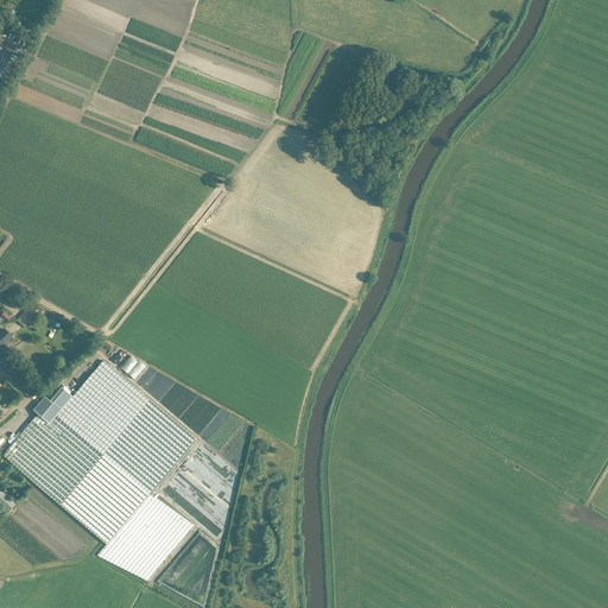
[(14,292),(8,301),(12,304),(16,301),(19,295),(14,292)]
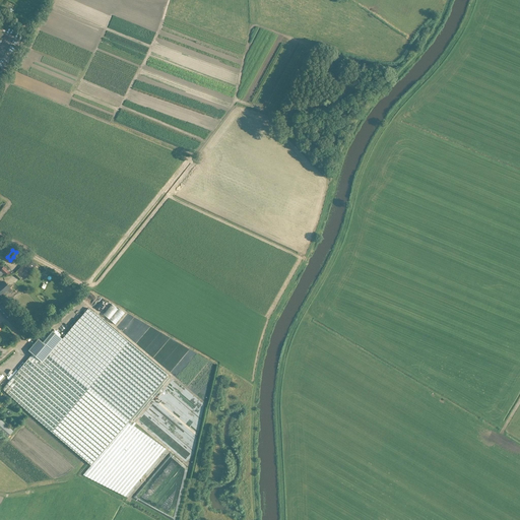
[(25,263),(15,274),(22,280),(37,264),(27,258),(24,262),(25,263)]
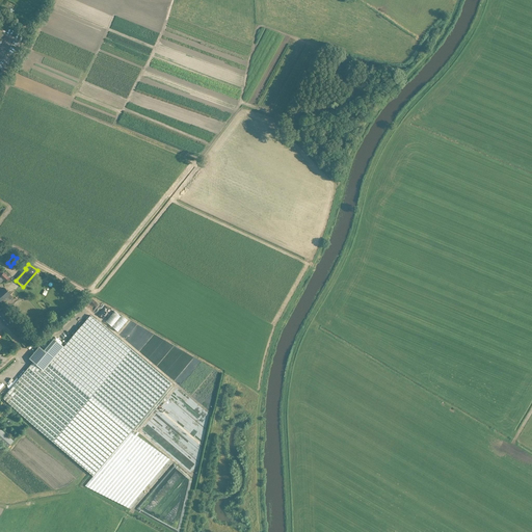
[(0,276),(0,277),(0,282),(0,283),(3,280),(5,281),(8,276),(3,272),(0,275),(0,276)]
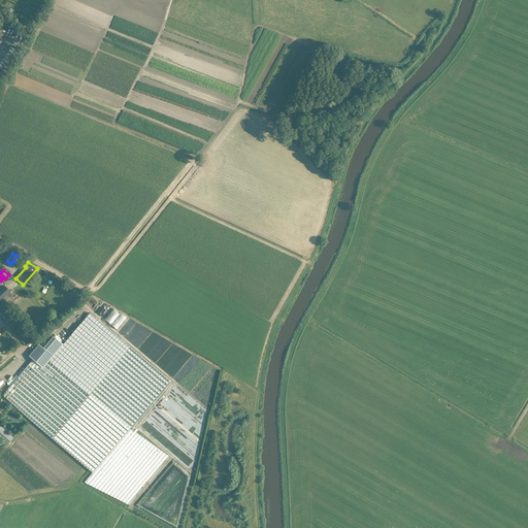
[(0,300),(3,298),(6,301),(10,297),(7,294),(10,292),(4,286),(0,289),(0,300)]
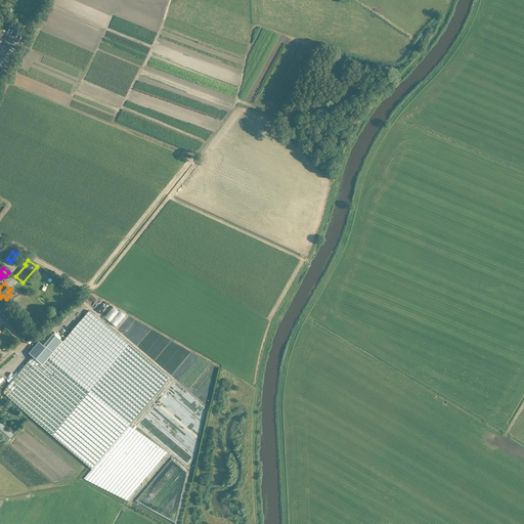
[(0,314),(7,322),(14,316),(0,301),(0,314)]
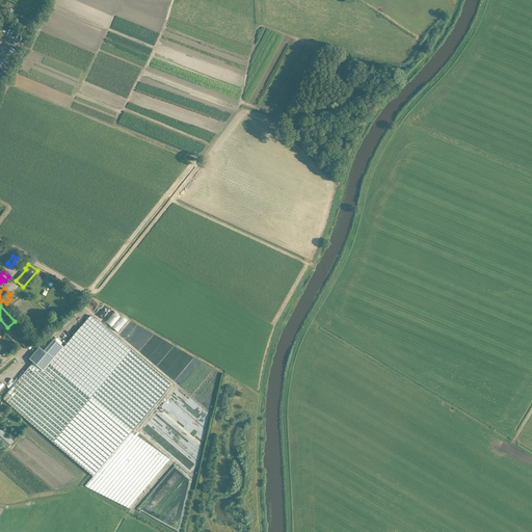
[(149,357),(158,345),(118,313),(114,319),(113,319),(108,325),(149,357)]
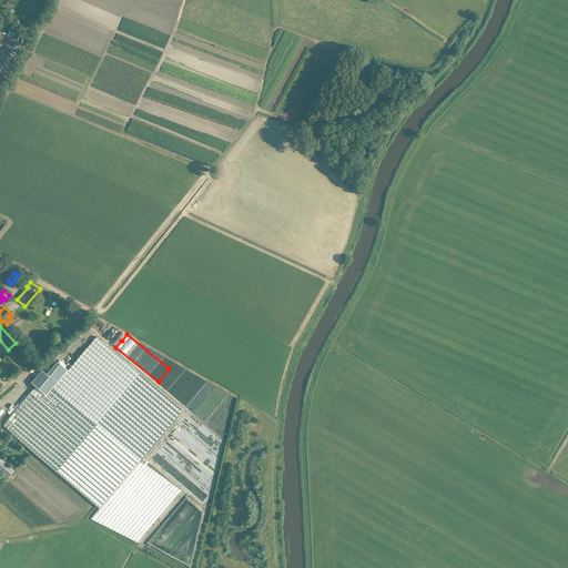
[(2,425),(7,428),(100,508),(91,518),(137,541),(181,490),(145,465),(148,462),(142,456),(183,411),(97,336),(46,396),(34,386),(23,399),(18,406),(2,425)]
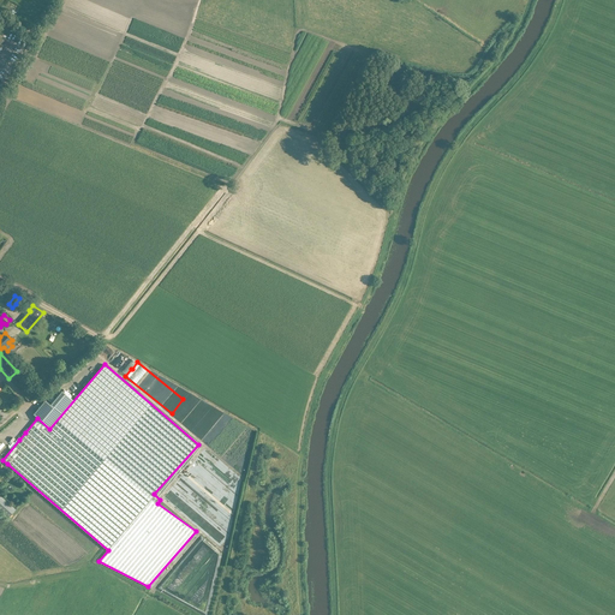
[(91,377),(85,371),(77,381),(83,387),(91,377)]
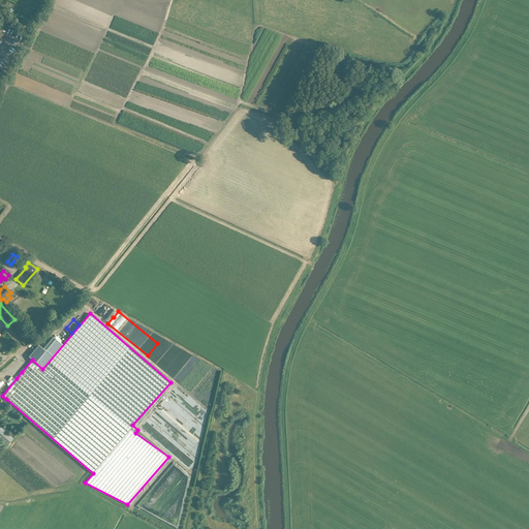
[(63,344),(53,336),(43,347),(39,344),(28,356),(42,369),(63,344)]
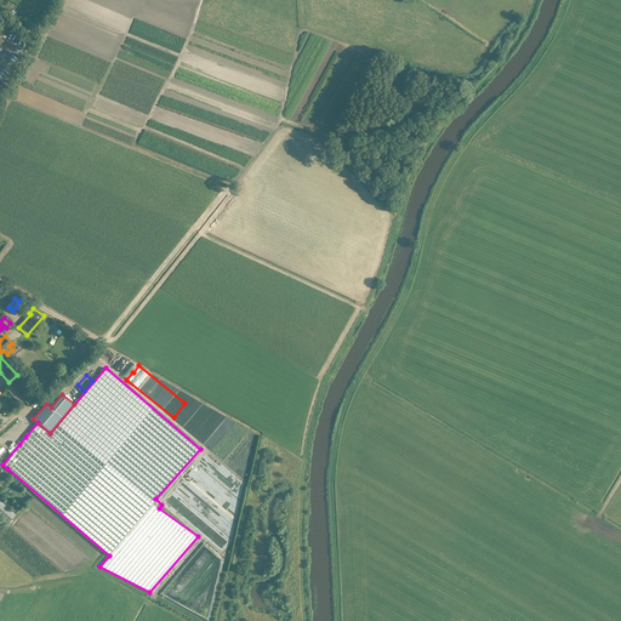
[(0,516),(7,523),(16,514),(0,500),(0,516)]
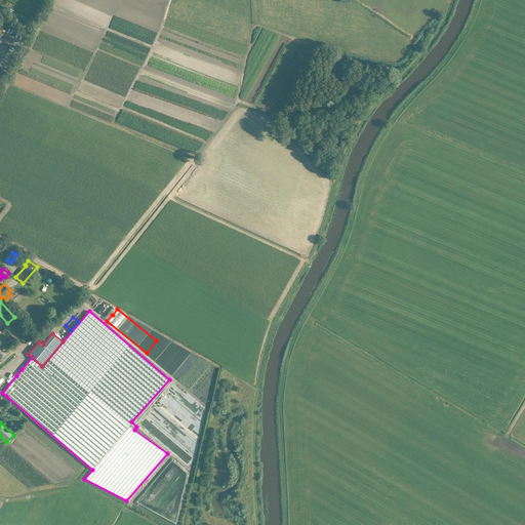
[(148,501),(146,502),(162,513),(164,511),(165,513),(166,512),(167,507),(170,508),(174,507),(176,507),(179,501),(182,484),(179,478),(178,478),(177,479),(170,482),(168,486),(168,488),(169,492),(168,494),(165,493),(162,495),(160,491),(165,484),(165,482),(159,482),(154,490),(155,492),(152,495),(147,497),(148,501)]
